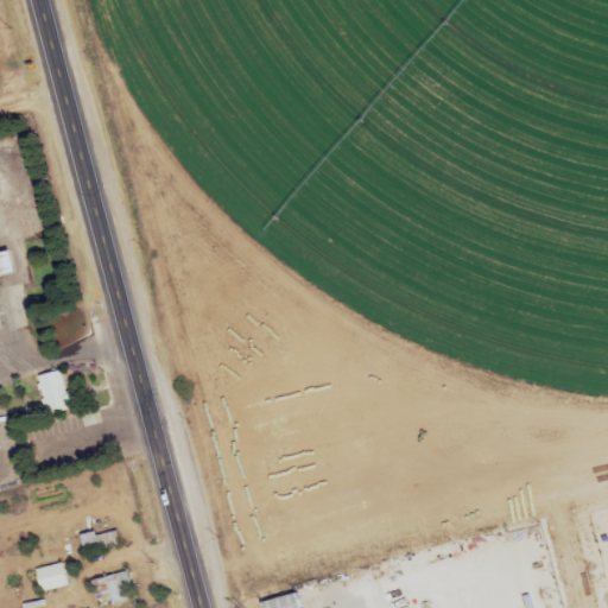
[(62,369),(71,407),(46,415),(37,377),(62,369)]
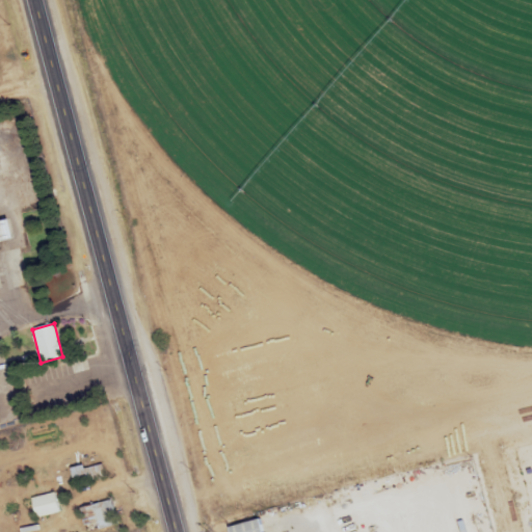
[(87,468),(73,468),(73,480),(105,481),(105,468),(87,467),(87,468)]
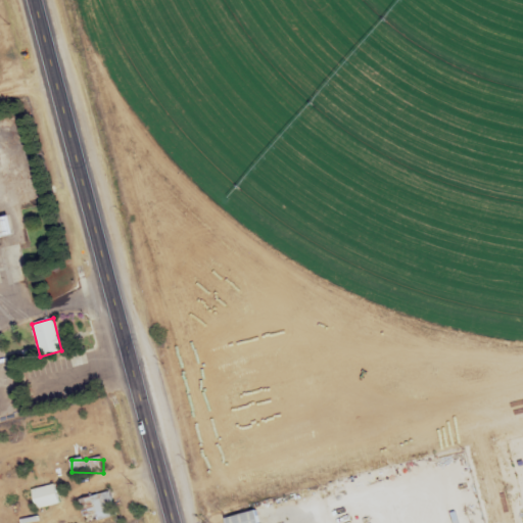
[(33,488),(35,509),(58,506),(56,485),(33,488)]
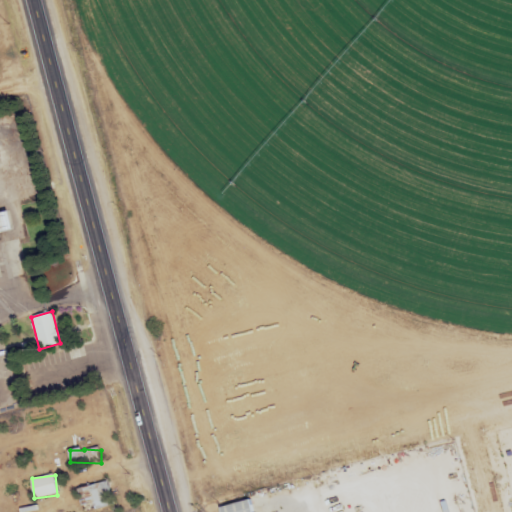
[(79,490),(85,511),(89,511),(115,504),(109,481),(79,490)]
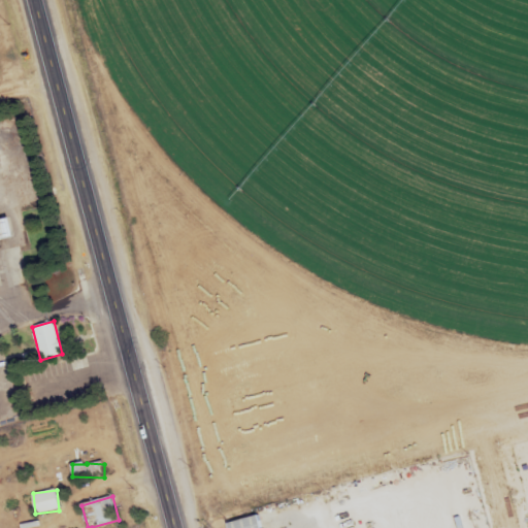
[(226,524),(227,527),(260,527),(257,515),(226,524)]
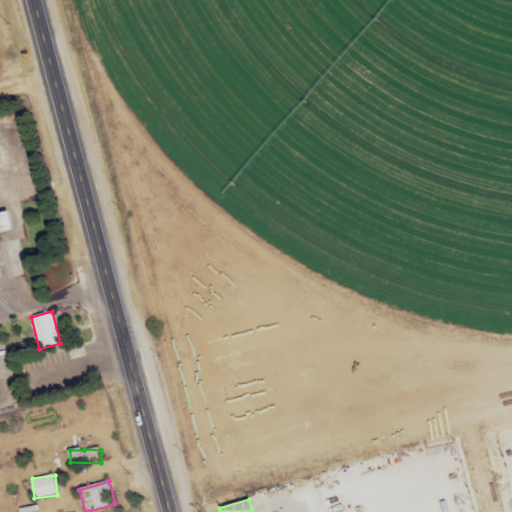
All buildings are outlined.
